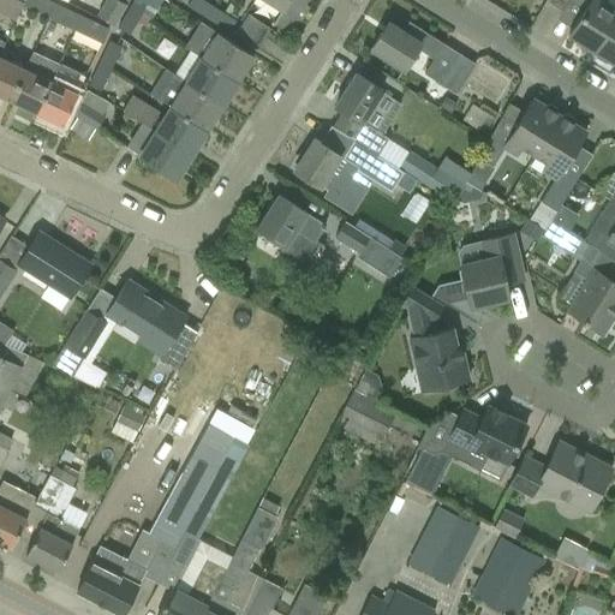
[(0,0),(0,10),(17,17),(21,10),(23,4),(24,0),(0,0)]
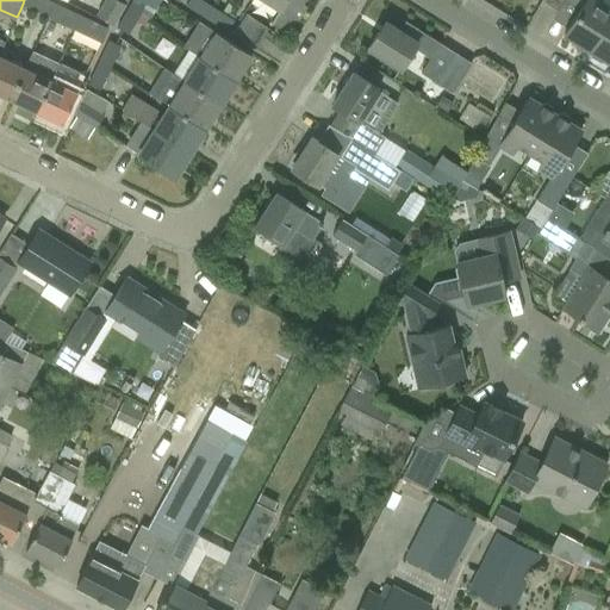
[(24,0),(23,4),(48,16),(55,2),(49,0),(24,0)]
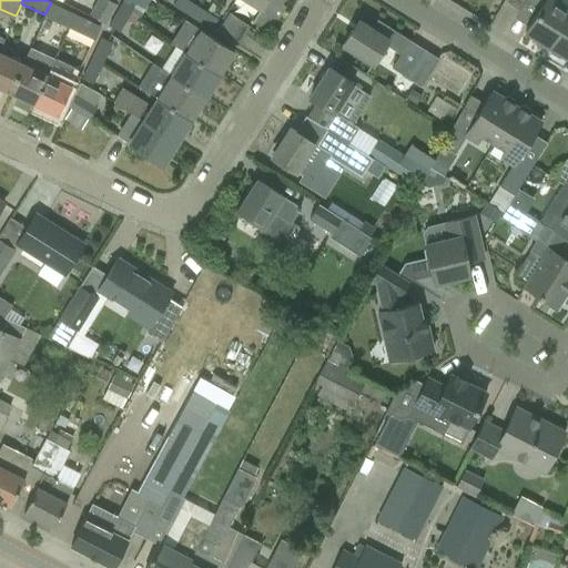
[(98,0),(90,13),(107,23),(118,6),(108,0),(98,0)]
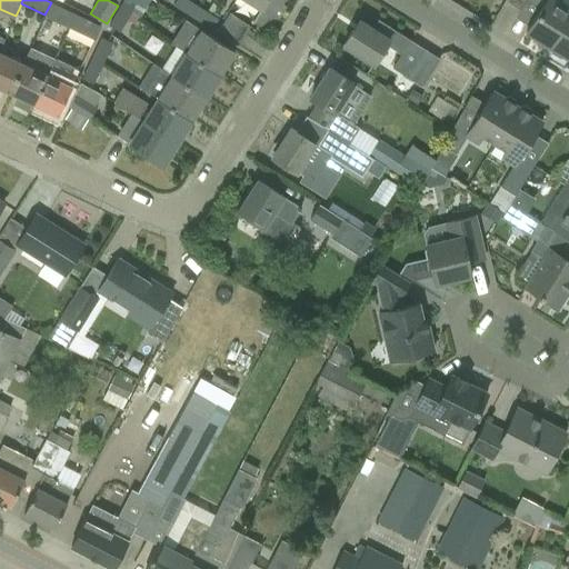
[(132,12),(141,17),(150,0),(122,0),(120,7),(131,13),(132,12)]
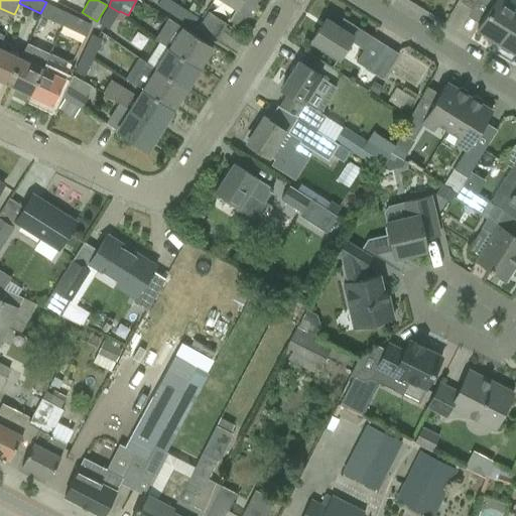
[(159,0),(157,4),(174,15),(180,6),(170,0),(159,0)]
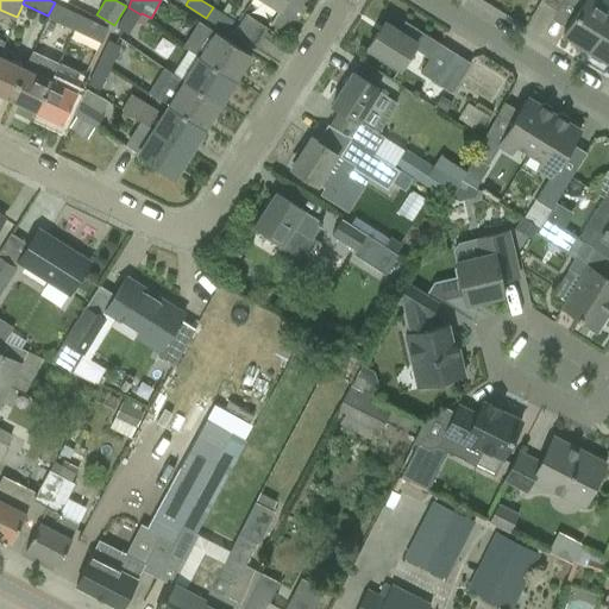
[(271,23),(284,31),(290,22),(294,25),(305,7),(301,5),(303,0),(262,0),(278,11),(271,23)]
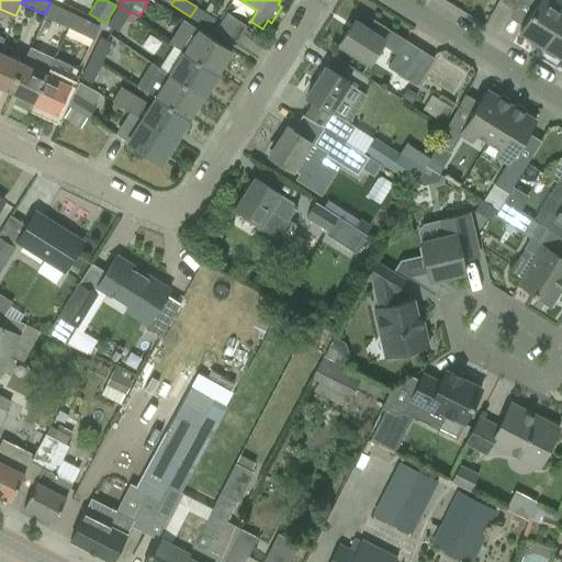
[(498,0),(513,9),(518,0),(498,0)]
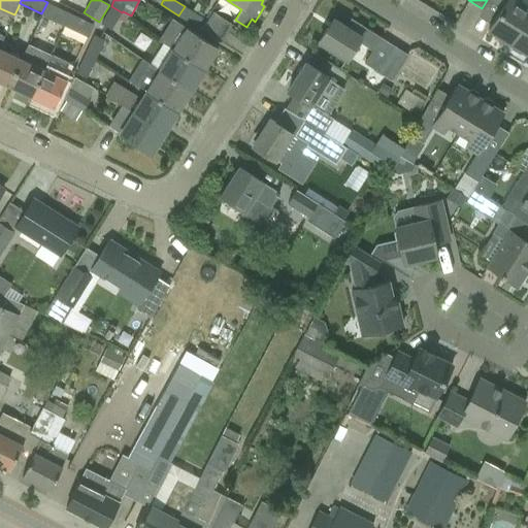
[(497,40),(505,45),(507,42),(510,43),(527,14),(527,6),(520,1),(520,0),(490,0),(502,7),(488,30),(499,36),(497,40)]
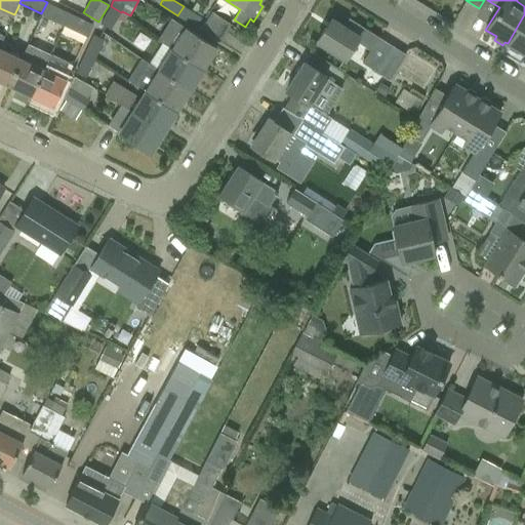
[(41,13),(65,25),(70,13),(47,2),(41,13)]
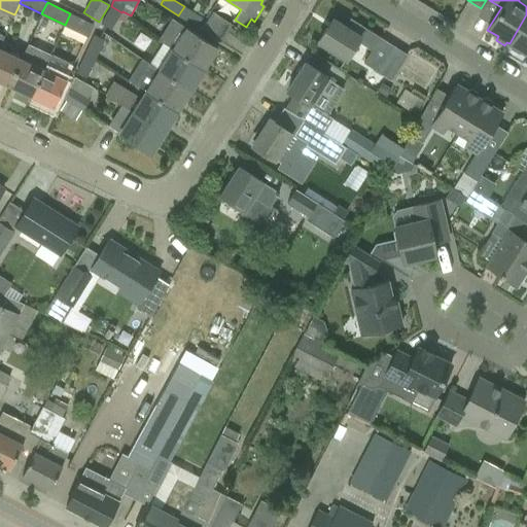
[(101,24),(111,30),(121,12),(111,6),(101,24)]
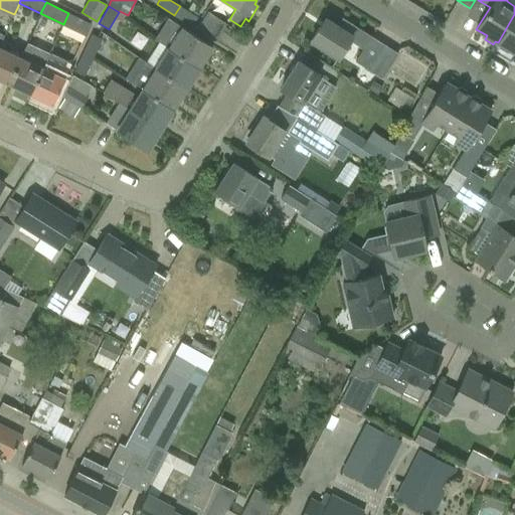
[(174,15),(191,26),(196,17),(180,6),(174,15)]
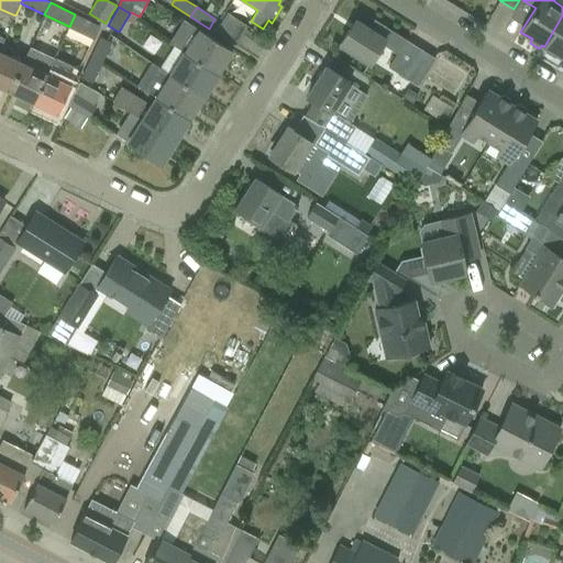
[(216,32),(234,45),(247,26),(228,13),(216,32)]
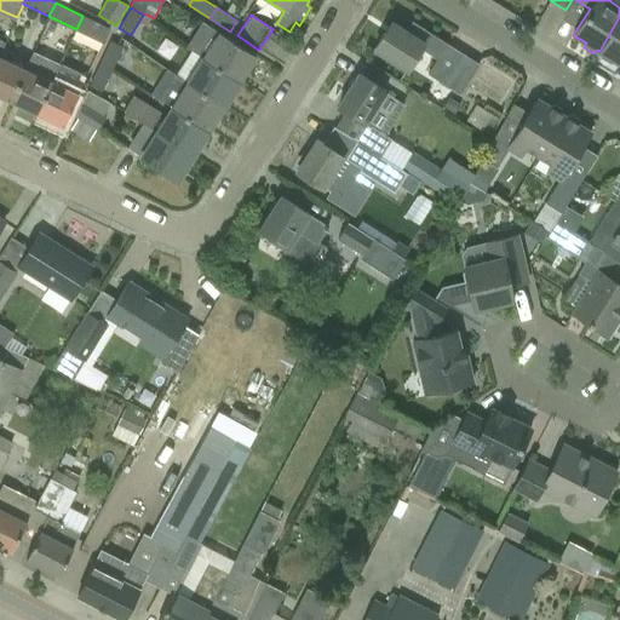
[(76,29),(103,42),(109,29),(82,16),(76,29)]
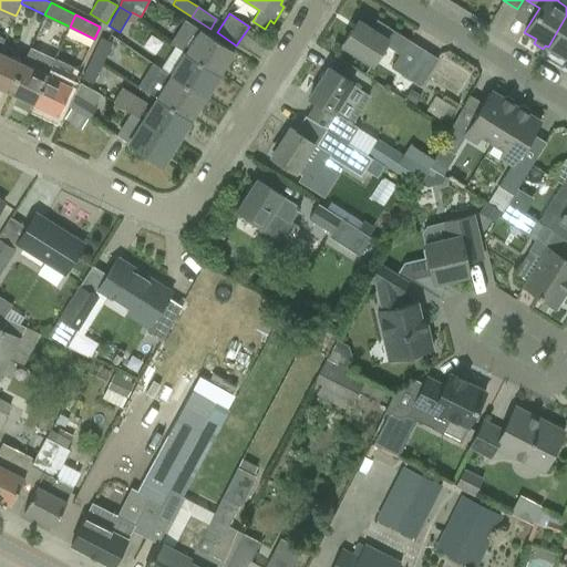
[(566,16),(548,47),(550,49),(548,52),(558,59),(560,54),(566,59),(566,16)]
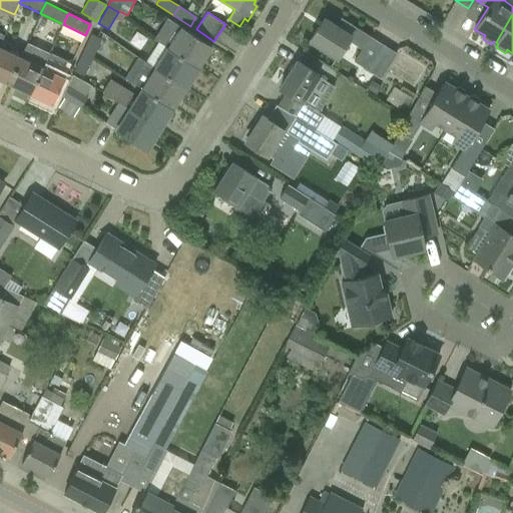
[(169,48),(197,66),(210,46),(166,18),(153,39),(169,48)]
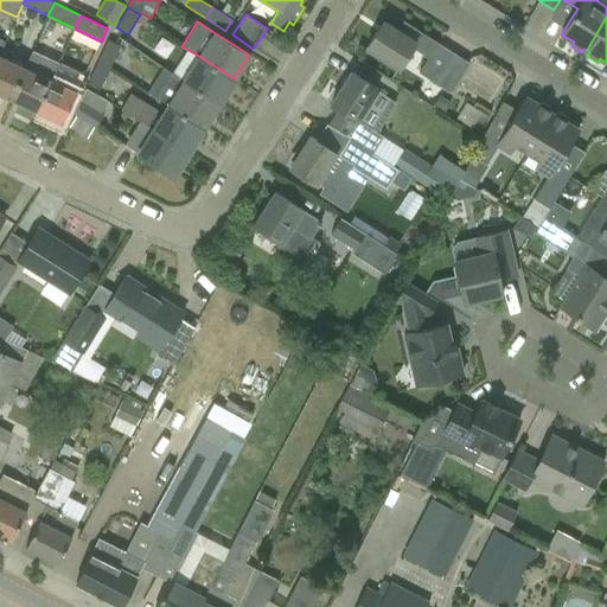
[(419,74),(451,91),(468,62),(422,33),(402,21),(397,30),(383,21),(366,49),(387,62),(398,69),(411,48),(428,57),(419,74)]
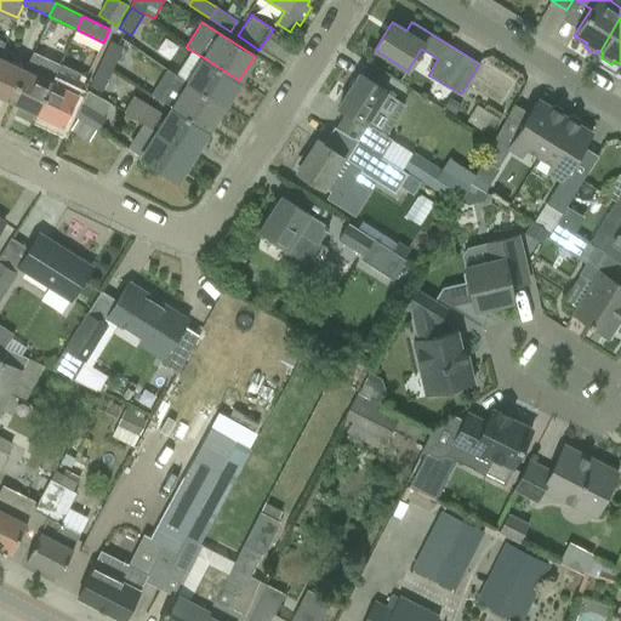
[(98,64),(112,70),(124,47),(110,40),(98,64)]
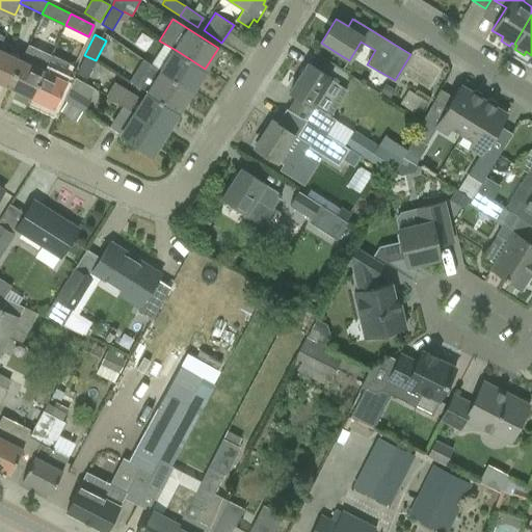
[(0,82),(8,86),(21,59),(0,49),(0,82)]
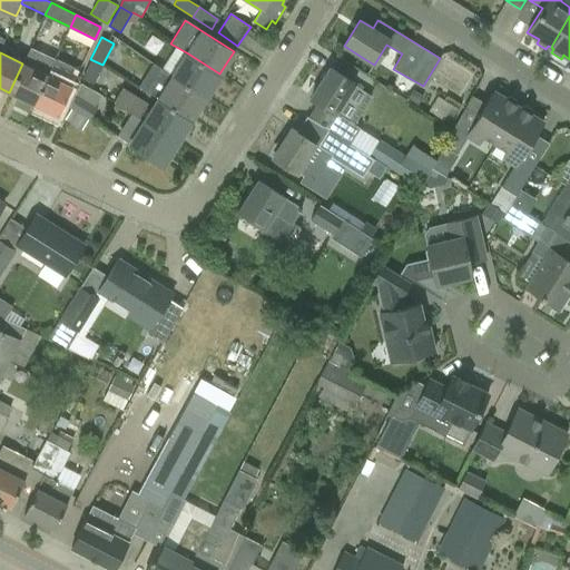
[(174,77),(206,97),(219,74),(188,53),(174,77)]
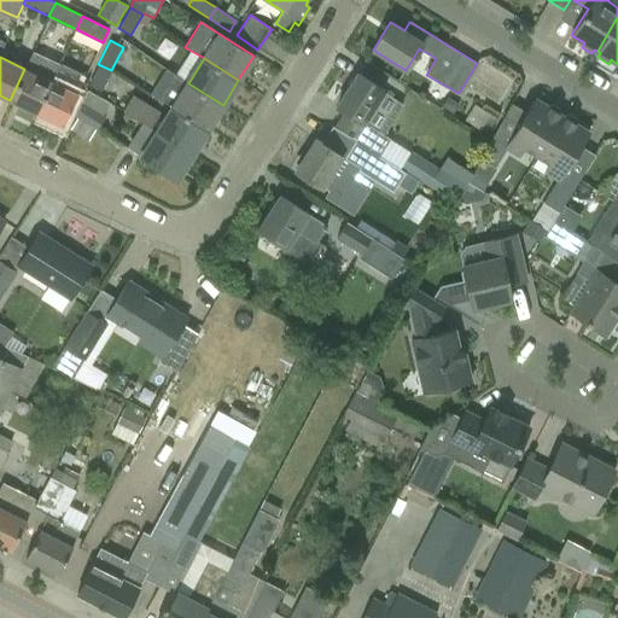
[(87,85),(100,92),(111,70),(98,64),(87,85)]
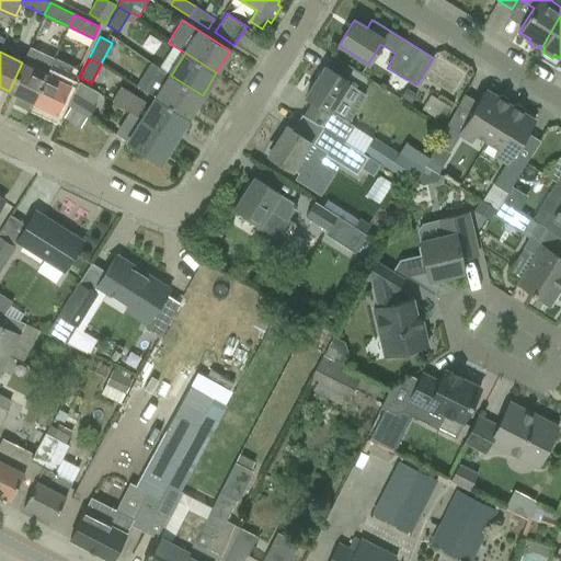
[(33,102),(57,114),(66,94),(78,69),(54,59),(47,73),(33,102)]
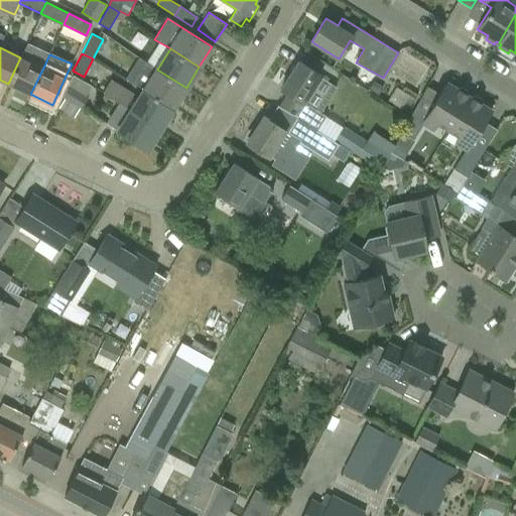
[(8,84),(30,94),(43,68),(20,57),(8,84)]
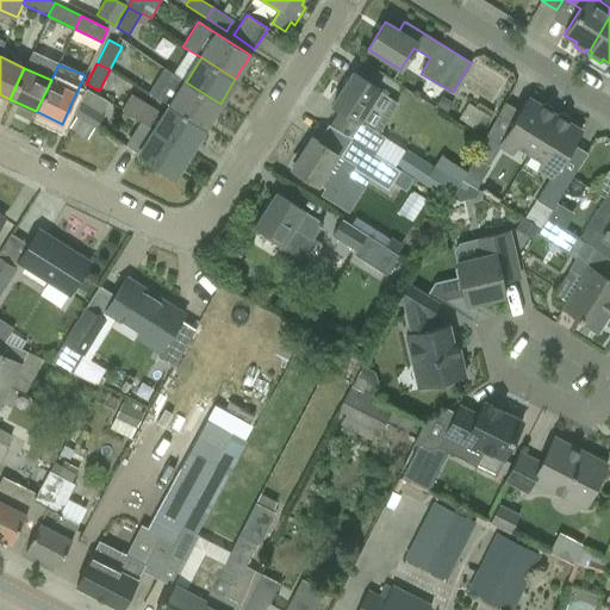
[(331,126),(374,154),(386,136),(360,120),(379,91),(353,73),(331,105),(341,111),(331,126)]
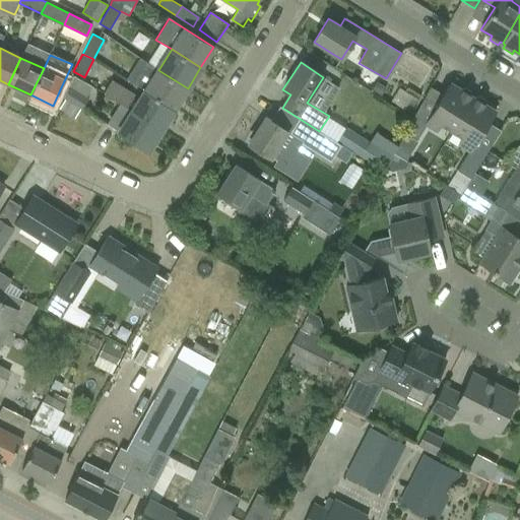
[(144,90),(175,109),(188,88),(158,70),(146,63),(134,83),(144,90)]
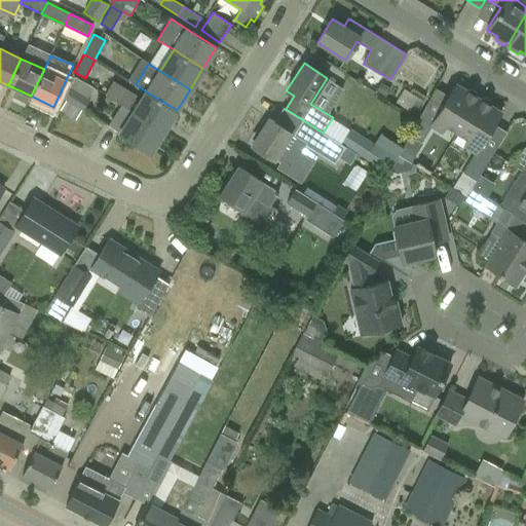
[(105,92),(128,109),(135,100),(136,97),(113,80),(105,92)]
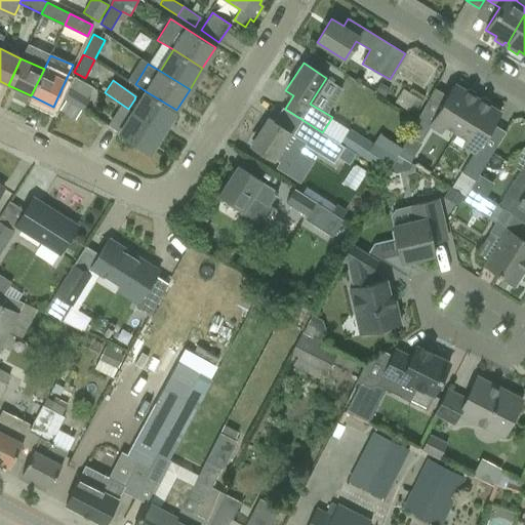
[(380,82),(374,90),(385,97),(390,89),(380,82)]
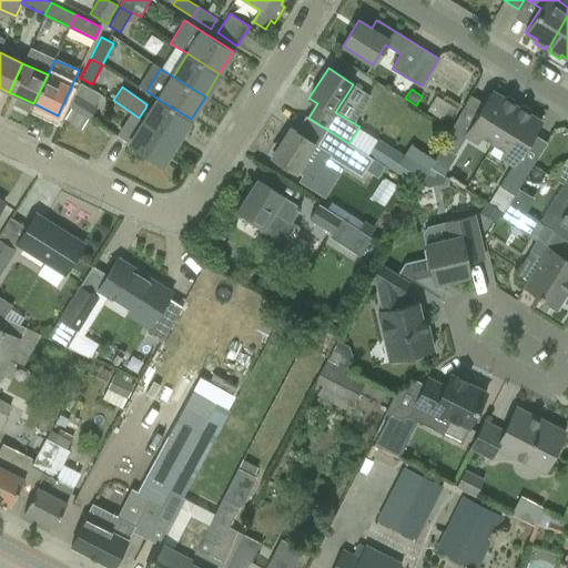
[(442,145),(455,154),(465,137),(476,143),(482,137),(493,143),(517,105),(515,105),(514,101),(507,97),(503,98),(492,91),(472,124),(458,117),(442,145)]
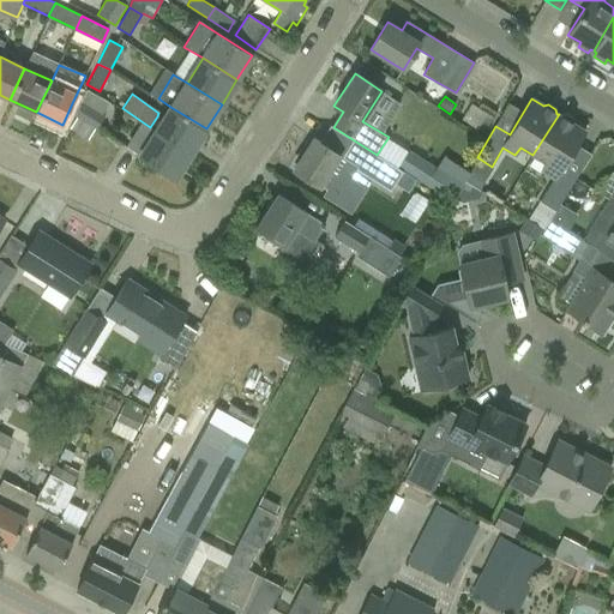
[(74,115),(95,128),(102,116),(82,104),(74,115)]
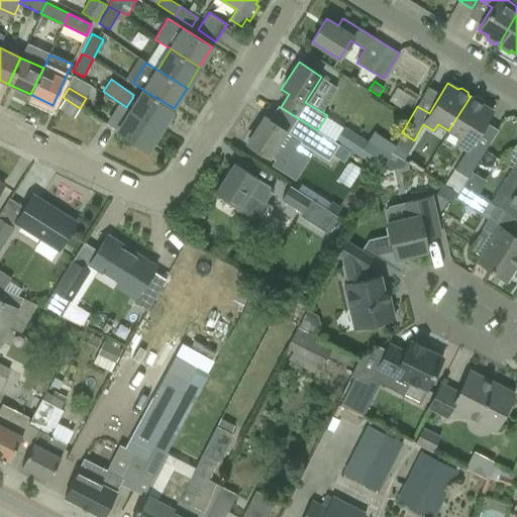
[(398,88),(389,101),(409,114),(417,101),(398,88)]
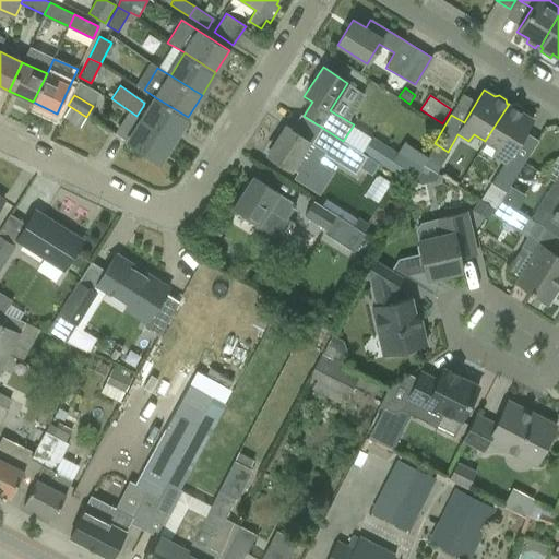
[(143,106),(137,116),(141,119),(174,140),(188,117),(155,97),(147,109),(143,106)]
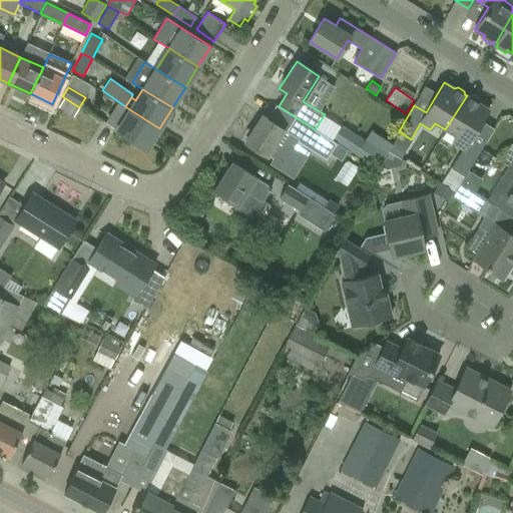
[(451,168),(464,176),(482,147),(470,140),(489,109),(479,103),(478,99),(472,95),(468,96),(467,95),(445,129),(456,136),(452,143),(462,149),(451,168)]
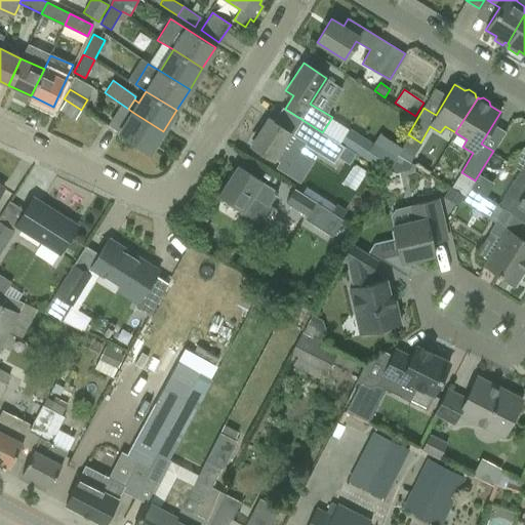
[(119,133),(150,153),(163,131),(132,112),(119,133)]
